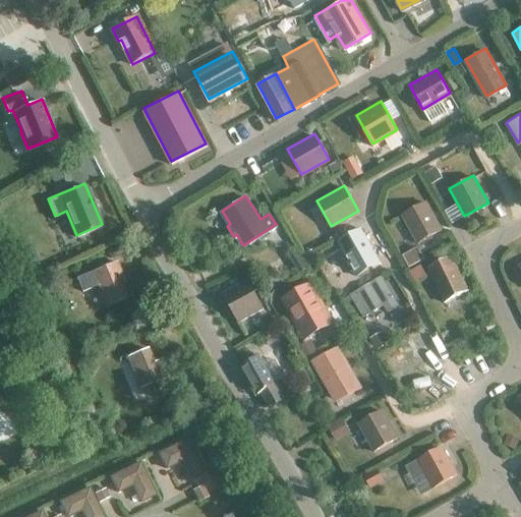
[(417,241),(441,228),(426,200),(402,214),(417,241)]
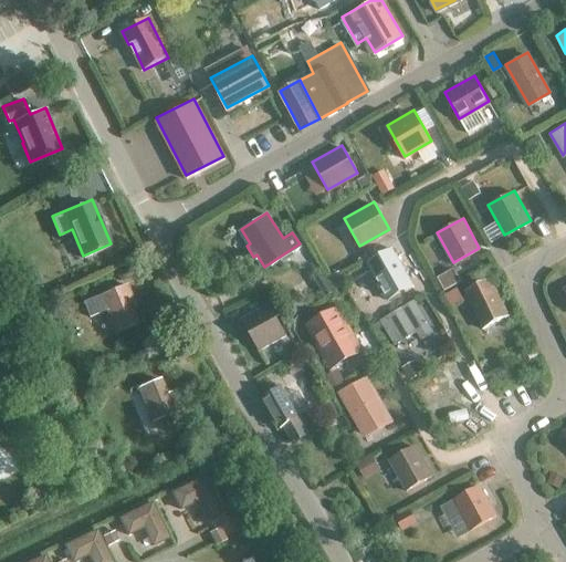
[(413,284),(391,246),(366,260),(388,299),(413,284)]
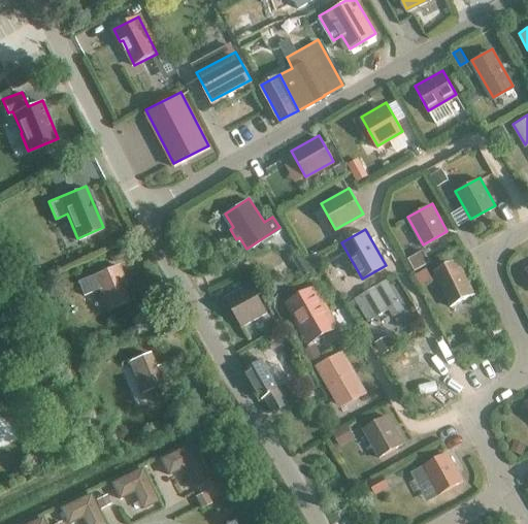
[(458,258),(433,270),(450,303),(473,292),(458,258)]
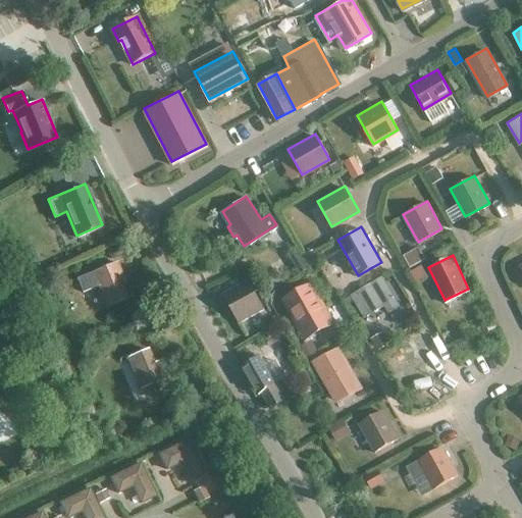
[(110,304),(127,297),(122,282),(126,280),(119,264),(95,274),(98,283),(102,281),(110,304)]
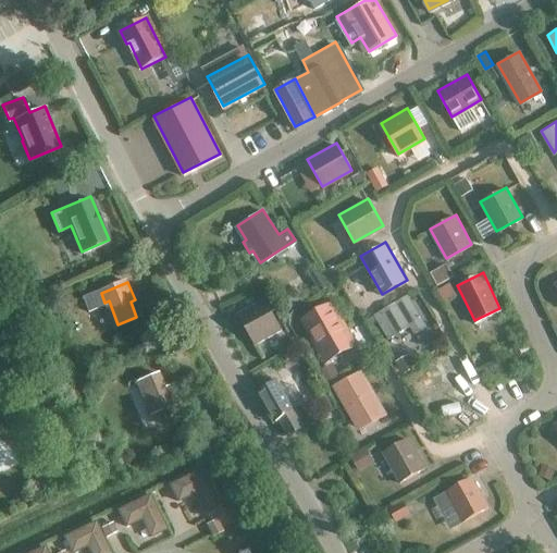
[(425,324),(415,305),(407,293),(380,309),(384,316),(378,319),(388,336),(410,323),(413,331),(425,324)]
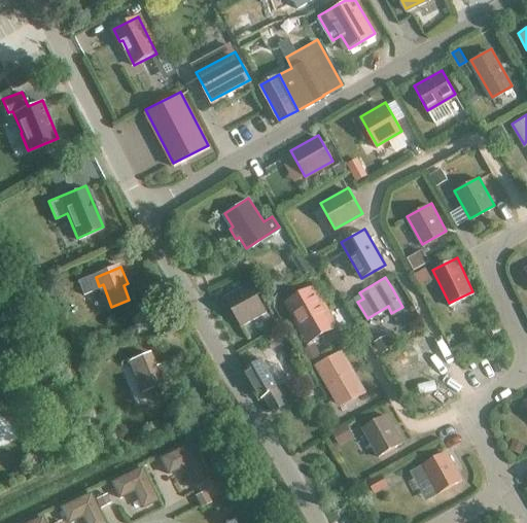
[(241,322),(267,309),(251,280),(225,293),(241,322)]
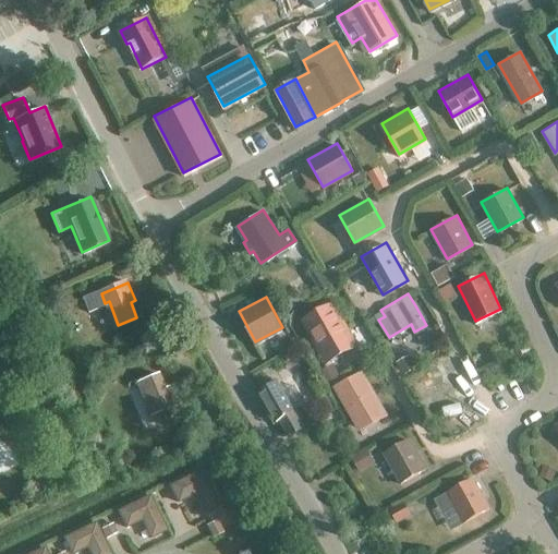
[(354,344),(331,304),(304,320),(320,348),(338,338),(344,349),(354,344)]
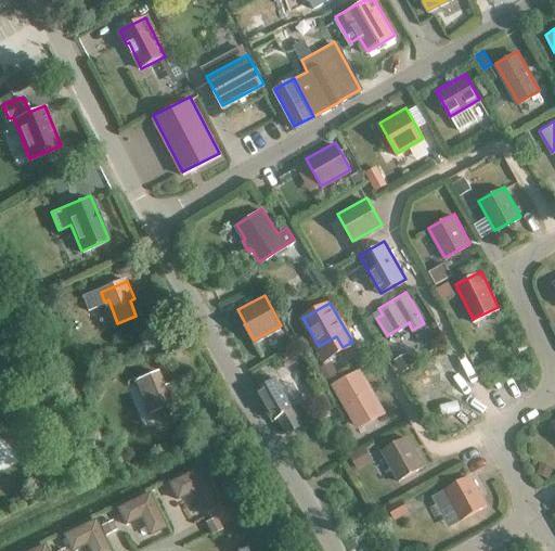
[(447,394),(434,370),(450,361),(444,354),(429,362),(430,366),(408,379),(416,395),(423,407),(434,400),(439,410),(452,404),(447,394)]
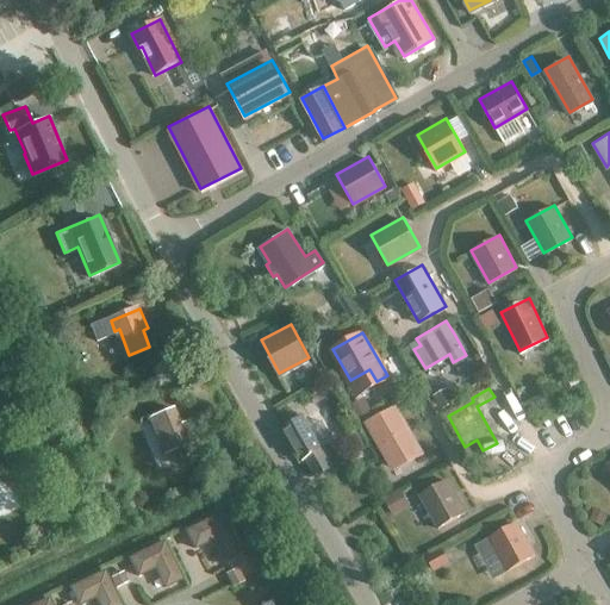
[(393,465),(418,449),(393,404),(367,419),(393,465)]
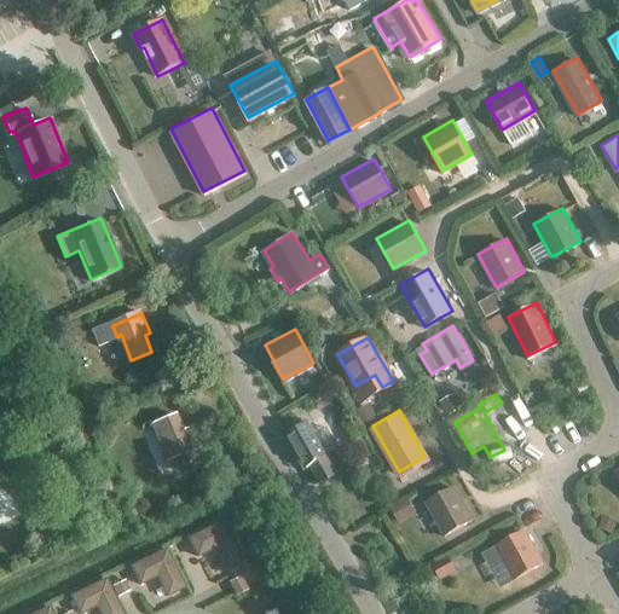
[(167,458),(197,446),(189,427),(184,429),(177,412),(156,421),(167,446),(162,449),(167,458)]
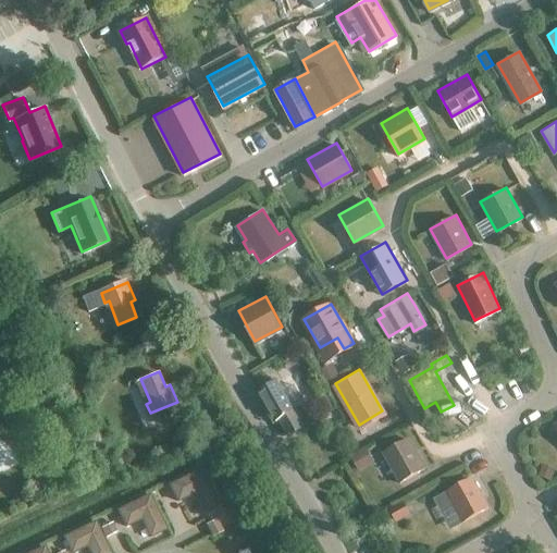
[(289,432),(302,425),(293,408),(294,408),(275,378),(258,388),(275,418),(280,416),(289,432)]
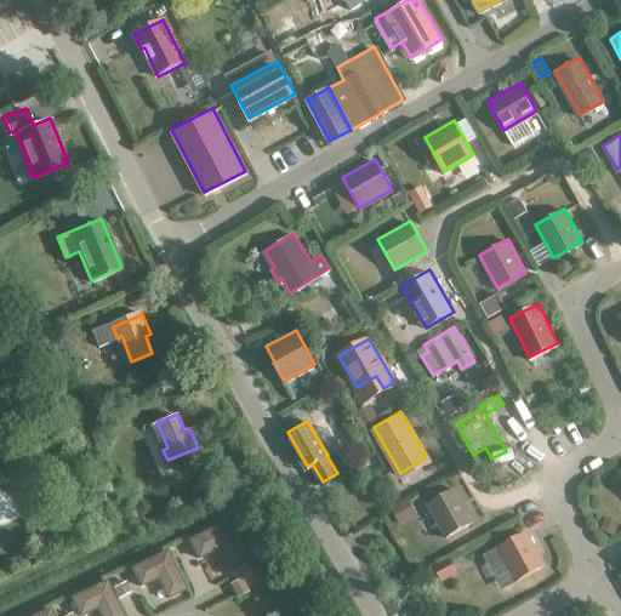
[(445,535),(473,519),(456,486),(427,503),(445,535)]
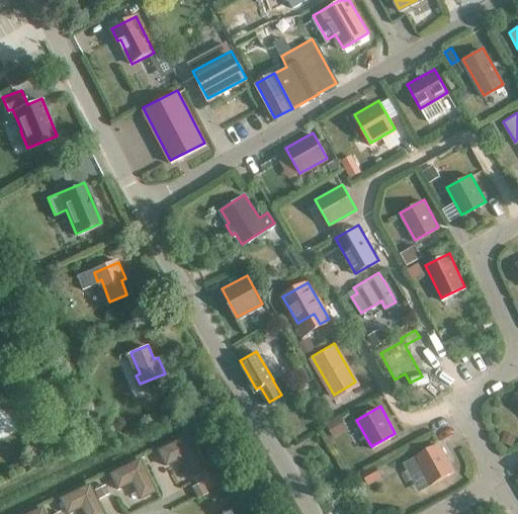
[(0,432),(0,433),(15,428),(8,411),(0,414),(0,432)]
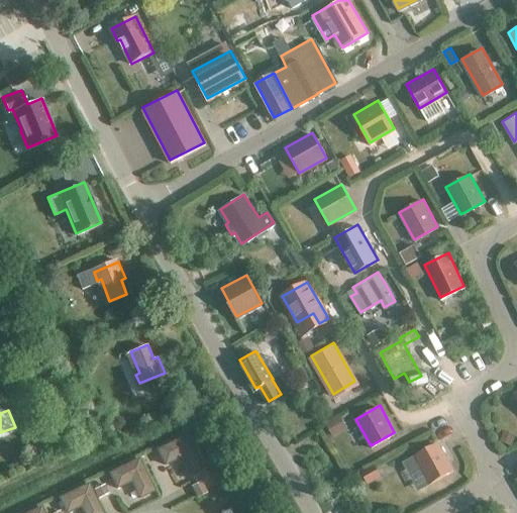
[(189,430),(156,447),(164,465),(182,454),(191,474),(207,466),(189,430)]
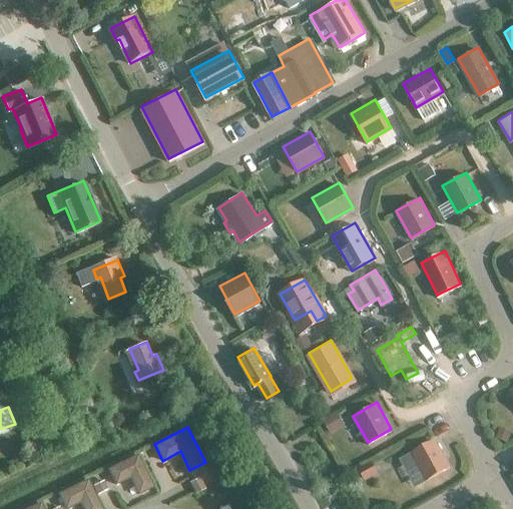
[(426,478),(449,465),(435,438),(411,451),(426,478)]
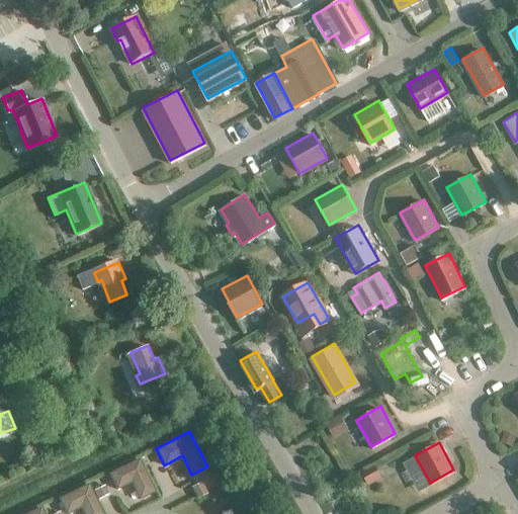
[(139,457),(108,472),(115,489),(131,482),(139,498),(155,490),(139,457)]
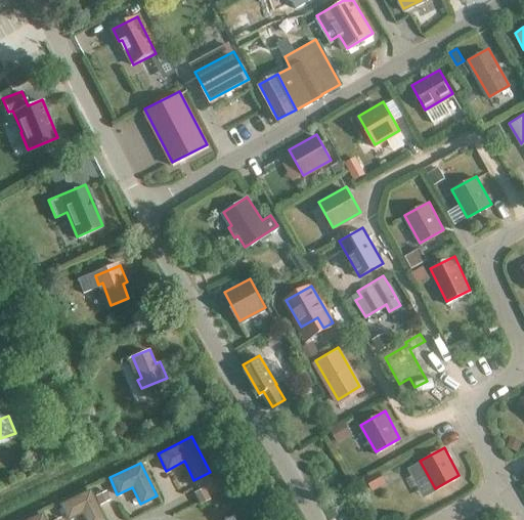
[(104,519),(89,487),(58,503),(67,519),(81,512),(84,519),(104,519)]
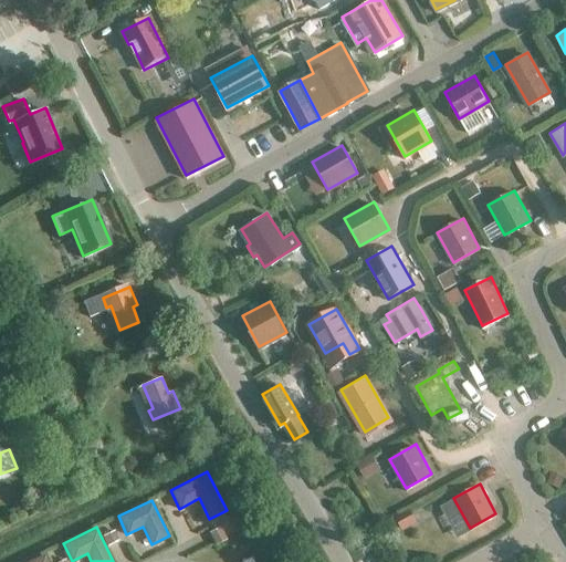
[(48,561),(44,552),(24,561),(48,561)]
